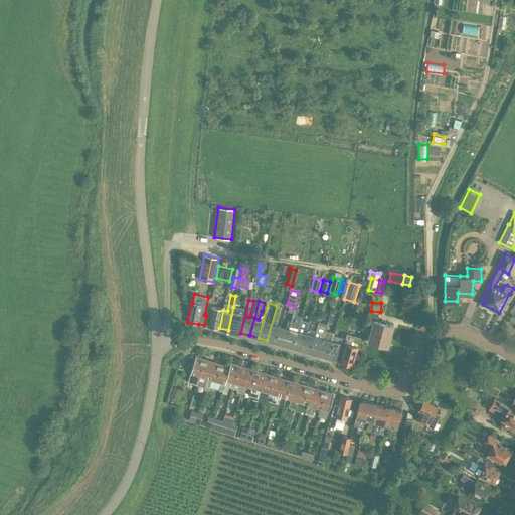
[(219,328),(223,310),(222,310),(223,308),(211,306),(208,326),(219,328)]
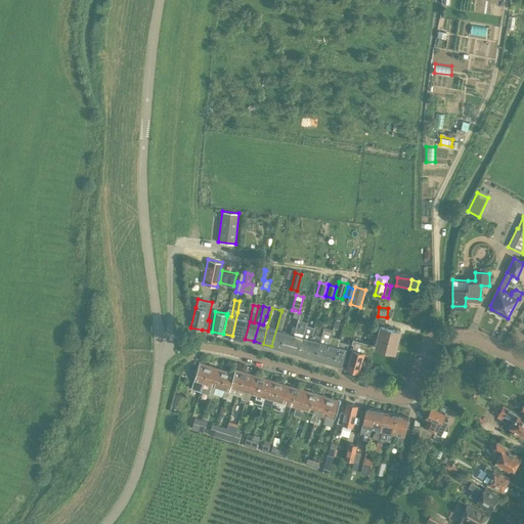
[(281,311),(271,346),(280,349),(285,331),(280,330),(286,312),(281,311)]
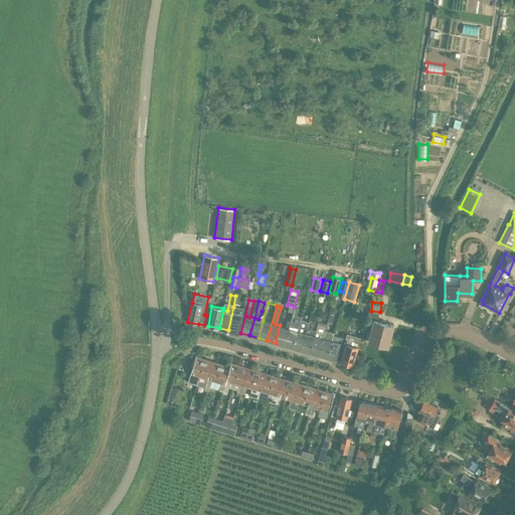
[(243,309),(233,307),(228,330),(239,332),(243,313),(242,313),(243,309)]
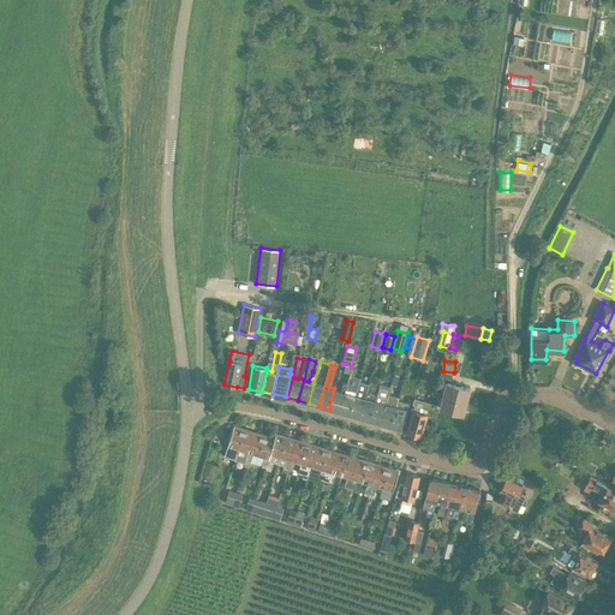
[(352,368),(350,374),(347,383),(339,412),(350,415),(359,381),(360,377),(354,376),(356,370),(356,369),(352,368)]
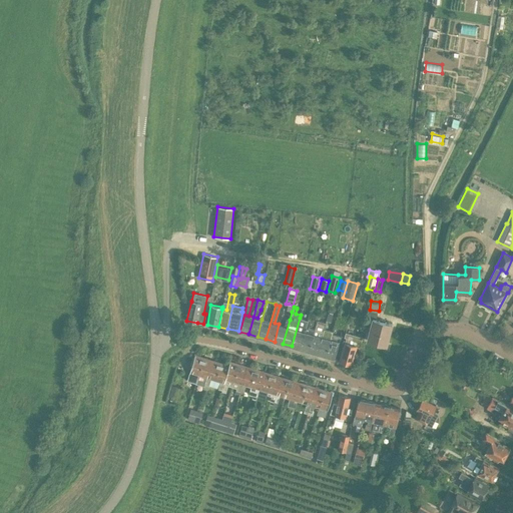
[(329,311),(318,354),(326,356),(332,334),(330,338),(327,337),(329,332),(328,332),(333,315),(335,310),(330,308),(329,311)]
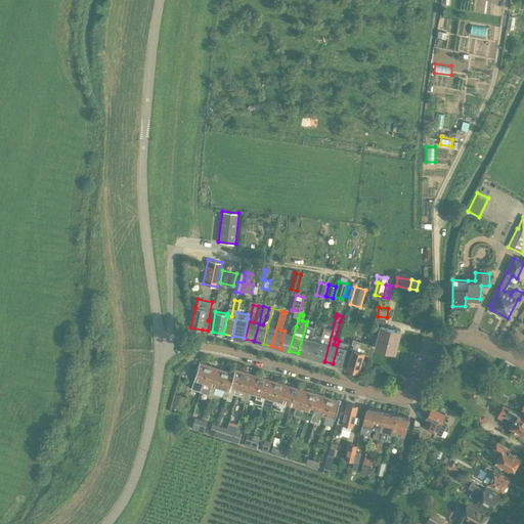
[(321,335),(315,358),(324,361),(336,317),(332,316),(331,320),(332,320),(331,324),(333,325),(330,337),(321,335)]
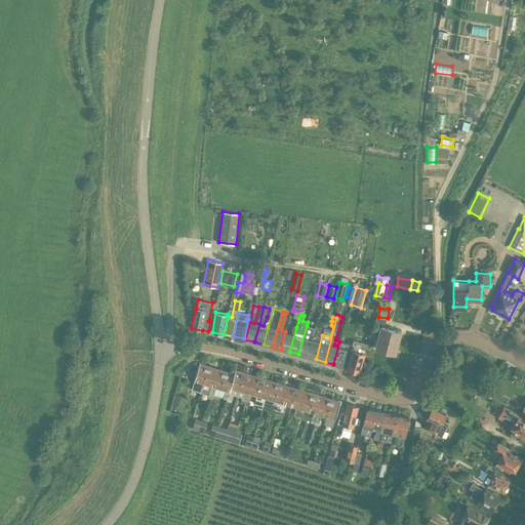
[(401,331),(384,327),(386,320),(376,317),(372,330),(379,332),(376,348),(396,353),(401,331)]
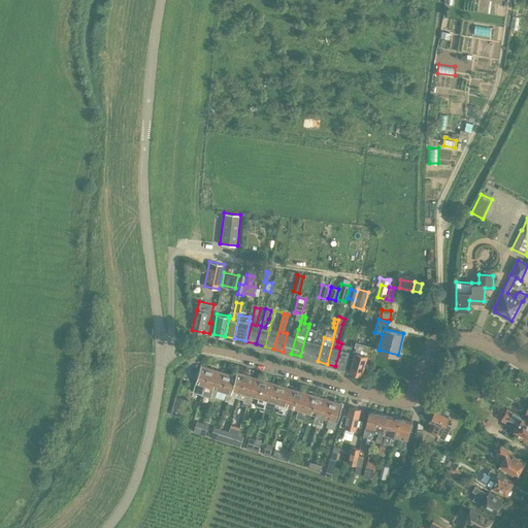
[(308,327),(300,356),(308,359),(318,327),(317,329),(308,327)]
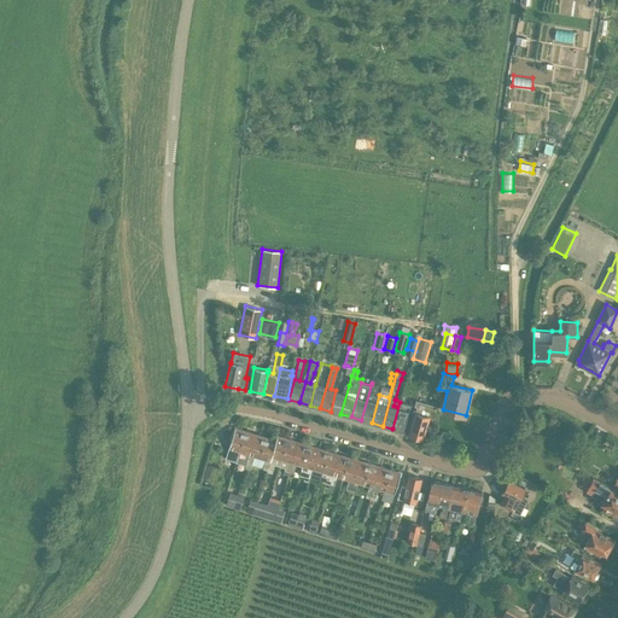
[(378,384),(372,383),(361,420),(372,423),(379,395),(378,397),(372,395),(372,394),(377,392),(378,384)]
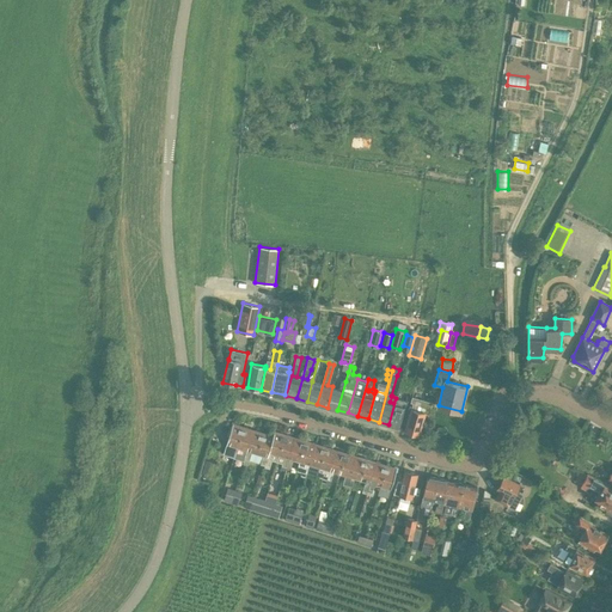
[(346,381),(341,380),(338,389),(332,386),(328,408),(337,410),(346,381)]
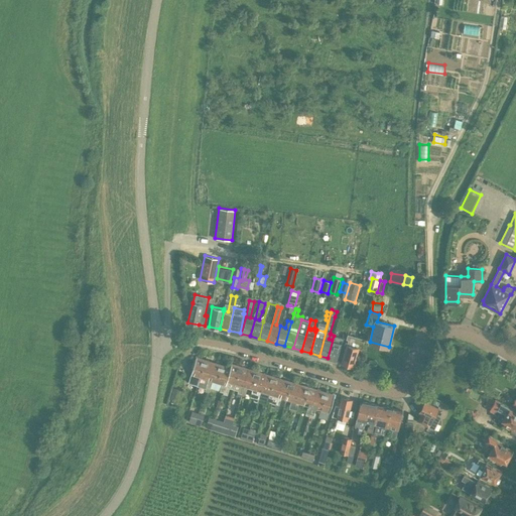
[(347,343),(342,362),(353,366),(358,348),(362,349),(364,342),(353,339),(356,330),(348,328),(346,338),(348,339),(347,343)]
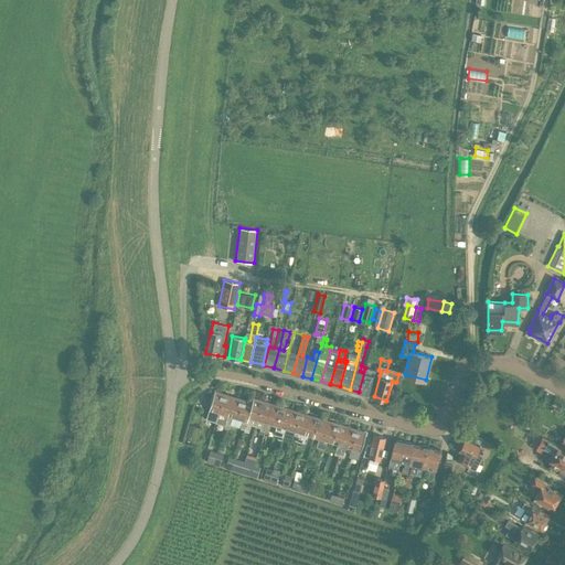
[(375,370),(365,368),(359,392),(369,395),(375,370)]
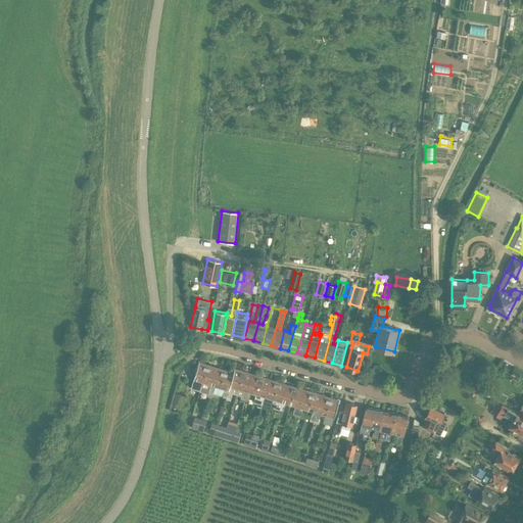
[(202,382),(207,364),(199,362),(194,378),(191,387),(200,390),(202,382)]
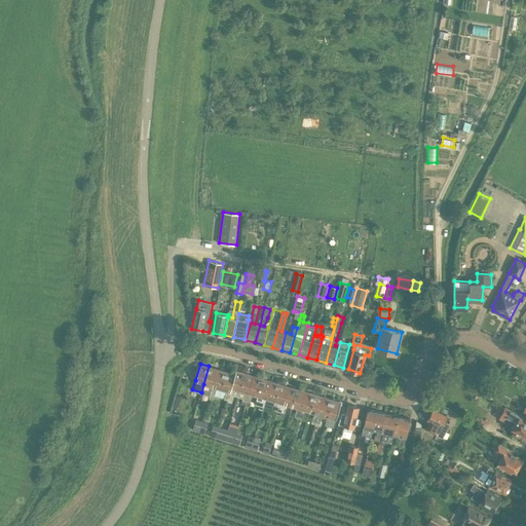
[(218,369),(209,366),(203,384),(209,385),(205,393),(210,395),(218,369)]
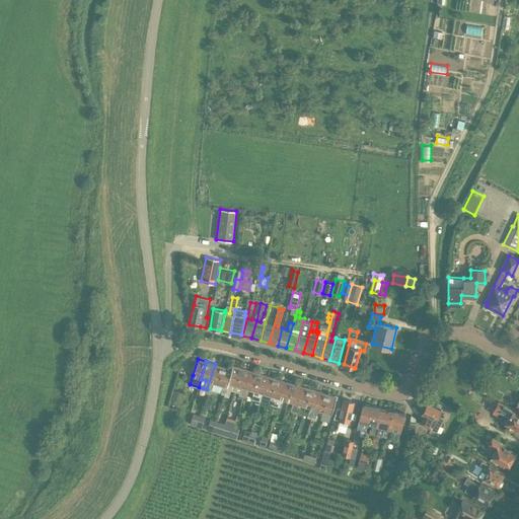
[(223,367),(215,364),(207,389),(206,393),(210,394),(211,390),(220,392),(223,385),(218,384),(223,367)]
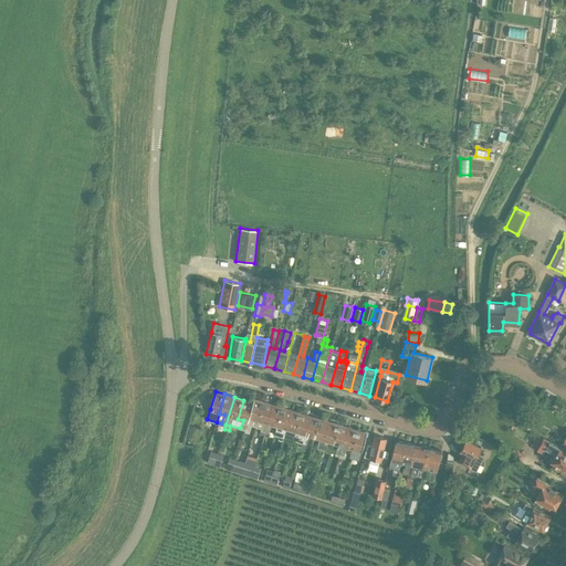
[(245,430),(244,430),(244,431),(249,432),(251,425),(257,427),(264,401),(254,398),(253,402),(249,418),(245,430)]
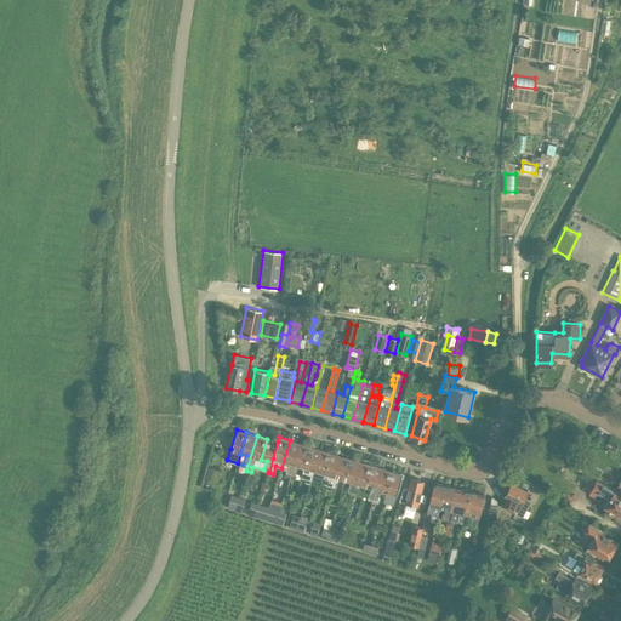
[(267,439),(261,460),(267,461),(263,469),(268,472),(269,472),(273,459),(278,442),(267,439)]
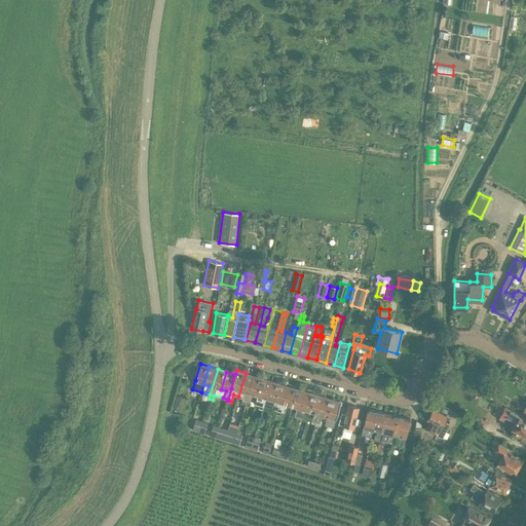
[(246,373),(238,397),(242,398),(242,400),(247,401),(254,375),(246,373)]
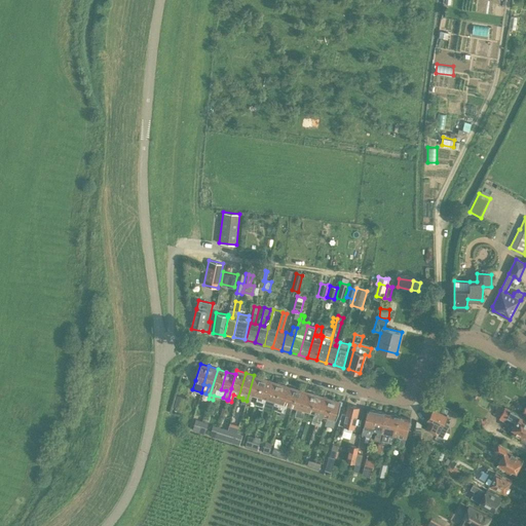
[(262,378),(254,375),(247,401),(250,402),(252,395),(257,397),(262,378)]
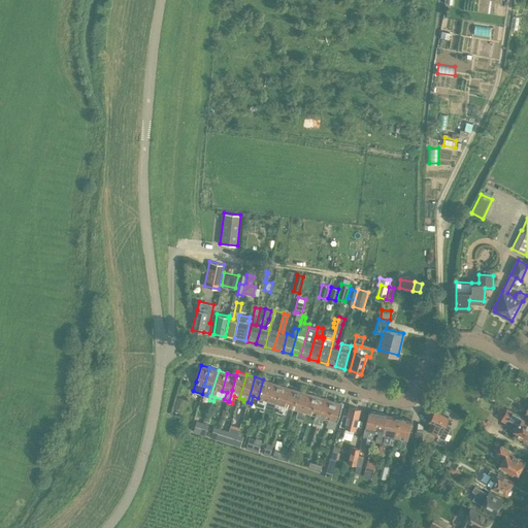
[(263,380),(258,398),(263,399),(261,406),(264,407),(272,382),(263,380)]
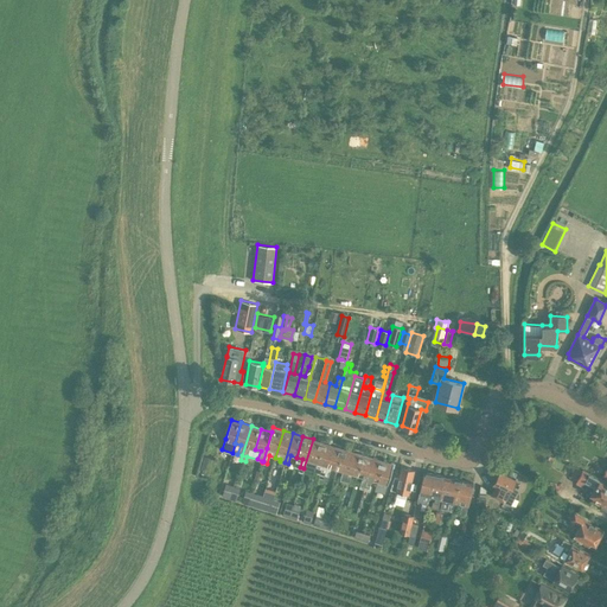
[(323,442),(313,439),(304,468),(308,470),(311,461),(317,464),(323,442)]
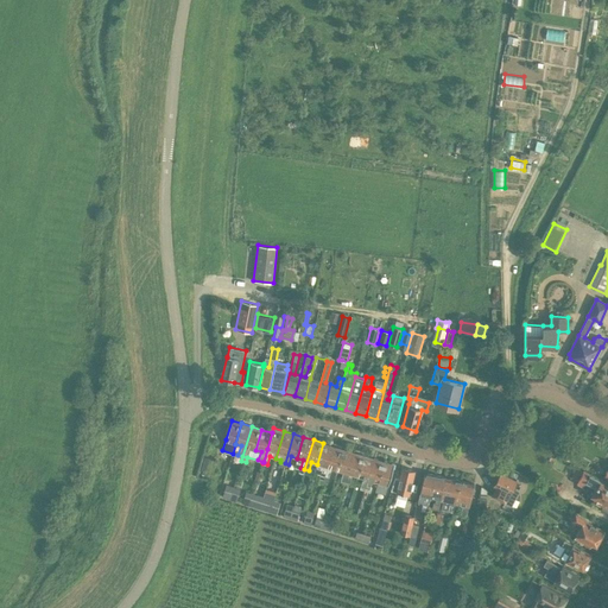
[(317,464),(314,473),(320,474),(318,477),(323,479),(334,445),(323,443),(317,464)]
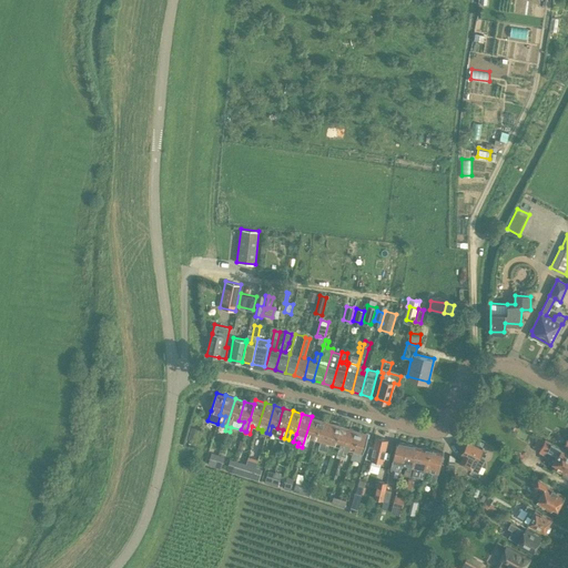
[(312,416),(302,447),(302,450),(305,452),(310,437),(315,439),(321,419),(312,416)]
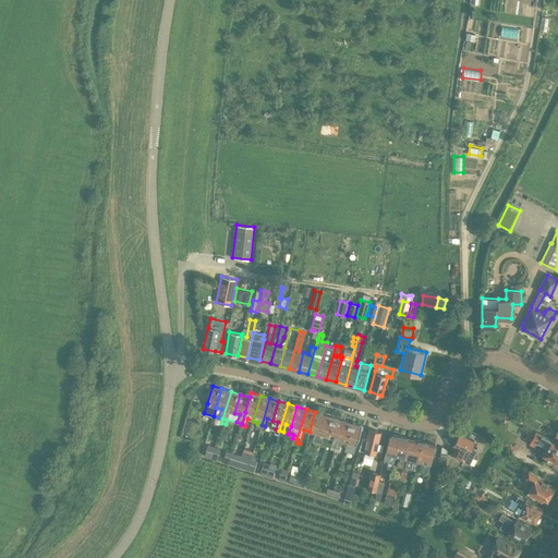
[(521,410),(516,420),(523,424),(529,413),(521,410)]
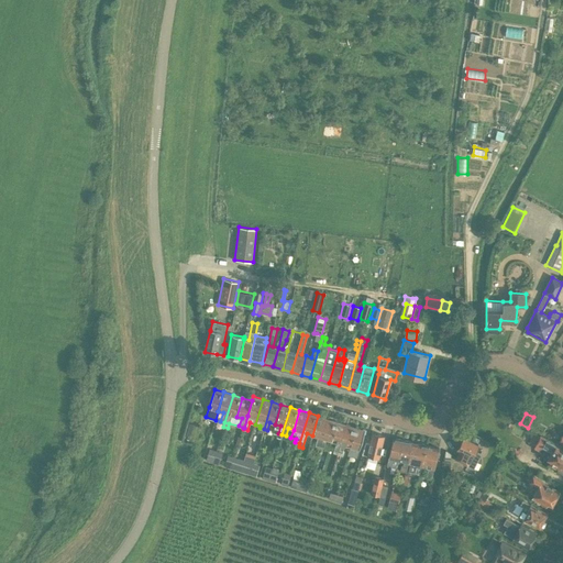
[(327,419),(318,416),(312,435),(318,437),(316,444),(319,445),(327,419)]
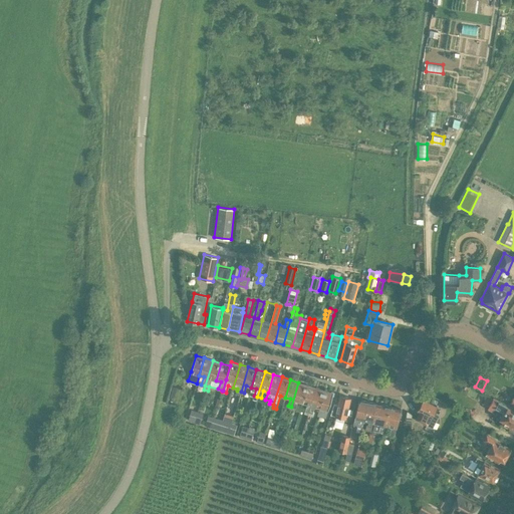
[(298,382),(291,407),(295,409),(297,402),(302,403),(307,384),(298,382)]
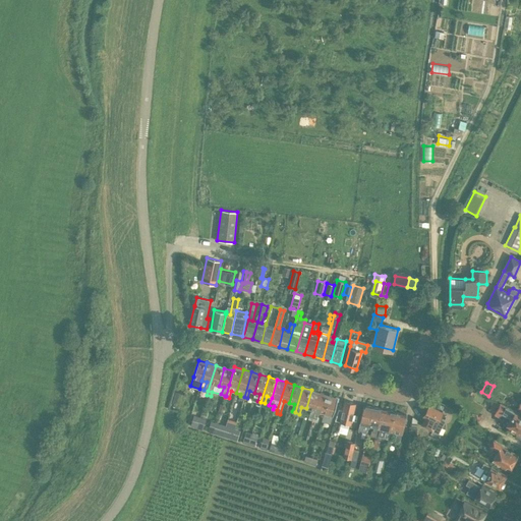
[(320,393),(311,390),(306,408),(310,409),(308,418),(311,419),(320,393)]
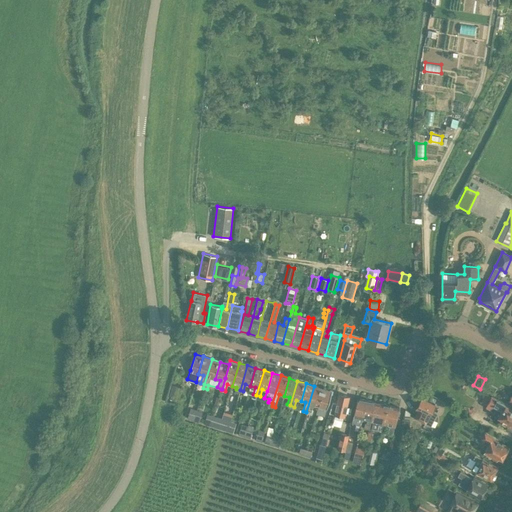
[(323,388),(314,386),(306,412),(312,414),(313,409),(312,409),(313,405),(317,406),(323,388)]
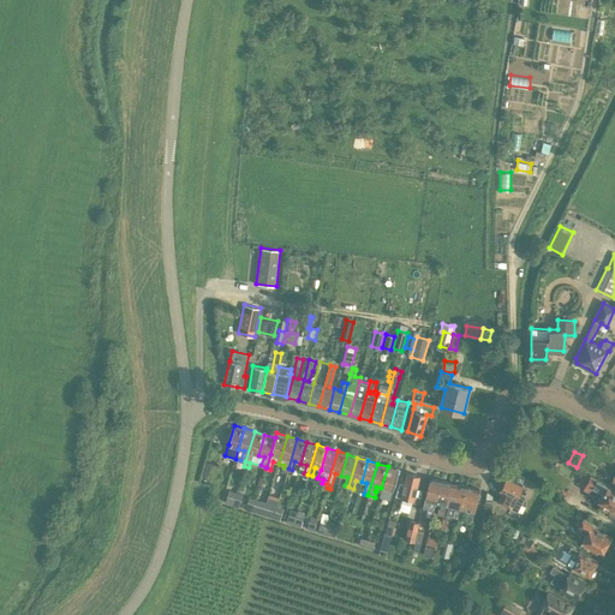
[(210,465),(207,477),(215,481),(219,467),(210,465)]
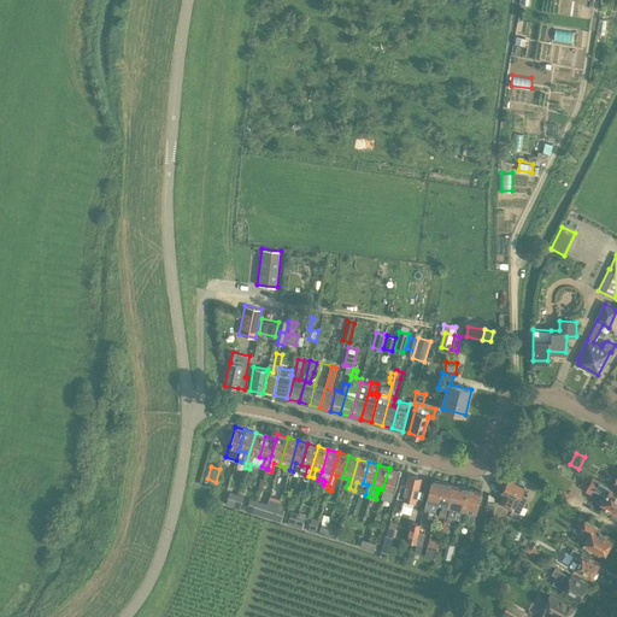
[(400,471),(389,468),(382,489),(388,492),(386,500),(391,501),(393,493),(400,471)]
